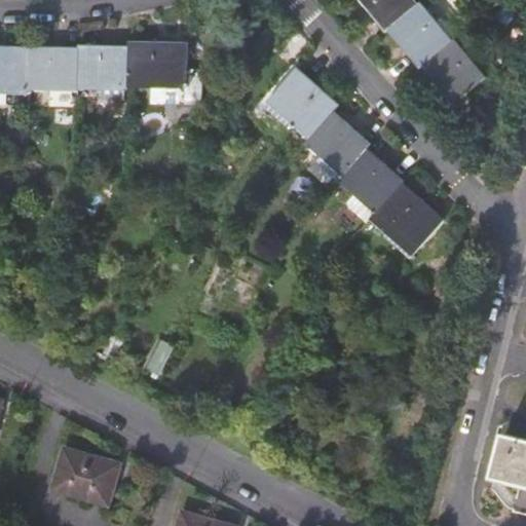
[(423,68),(454,105),(488,77),(455,38),(452,41),(421,4),(419,6),(413,0),(359,0),(386,33),(388,31),(421,69),(423,68)]
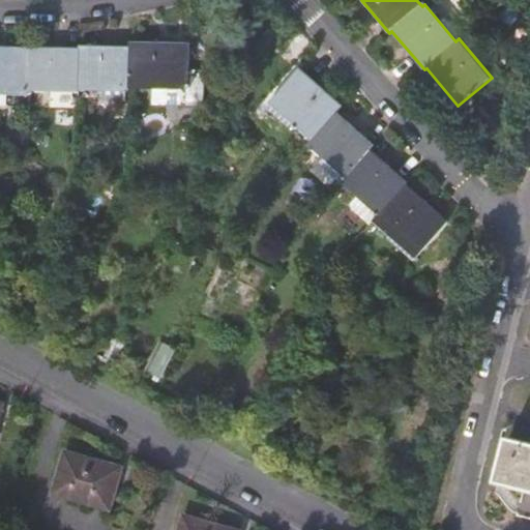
[(80,50),(0,48),(0,92),(30,93),(30,90),(79,91),(79,89),(150,89),(189,89),(189,70),(188,45),(130,42),(130,48),(80,47),(80,50)]
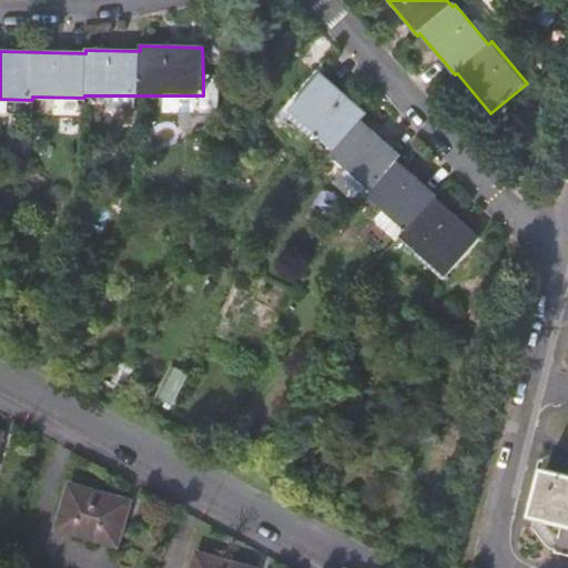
[(403,236),(419,251),(430,237),(458,262),(478,237),(434,199),(436,196),(397,162),(402,159),(361,122),(367,114),(323,74),(290,111),(334,151),(330,154),(369,191),(366,195),(406,232),(403,236)]
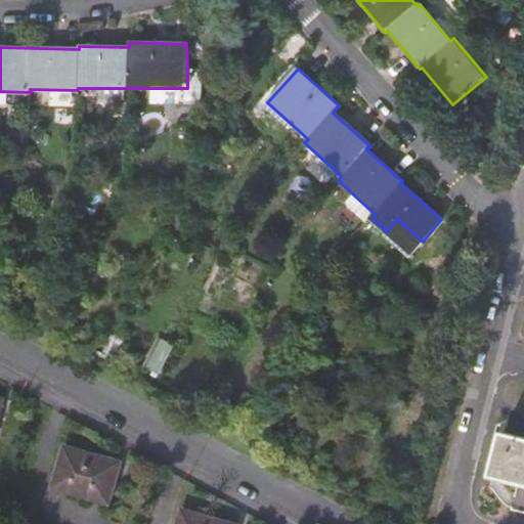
[(200,70),(187,70),(187,88),(148,88),(148,102),(201,104),(200,70)]
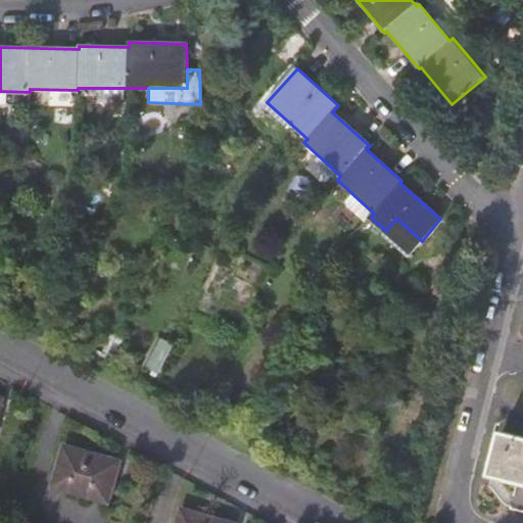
[(396,219),(386,231),(383,234),(408,256),(422,241),(396,219)]
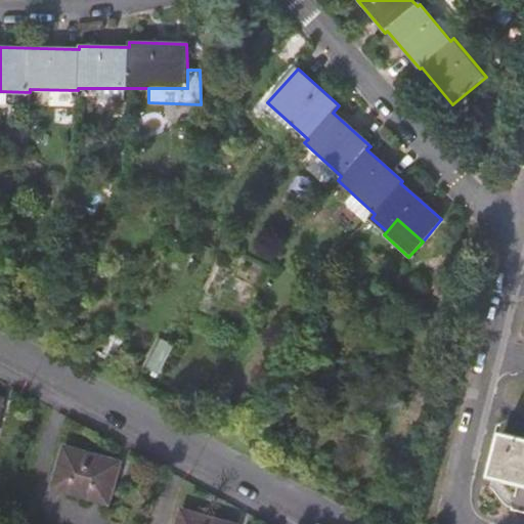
[(520,482),(514,511),(523,513),(523,439),(505,435),(493,476),(520,482)]
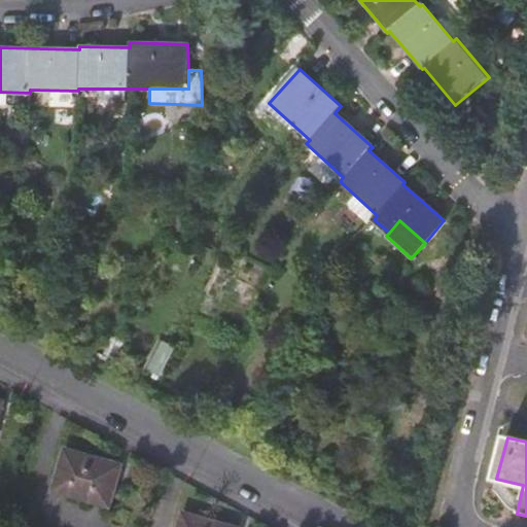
[(68,450),(56,490),(110,505),(121,466),(68,450)]
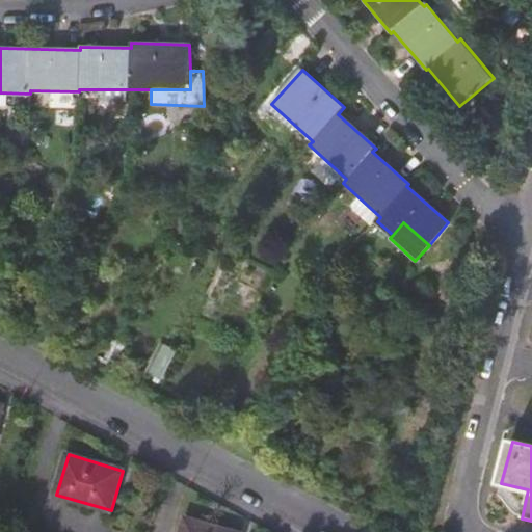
[(233,531),(187,519),(182,531),(233,531)]
